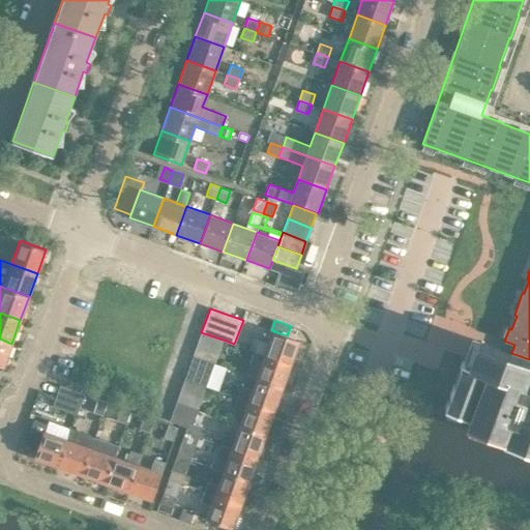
[(258,340),(255,351),(291,363),(299,340),(273,330),(268,344),(258,340)]
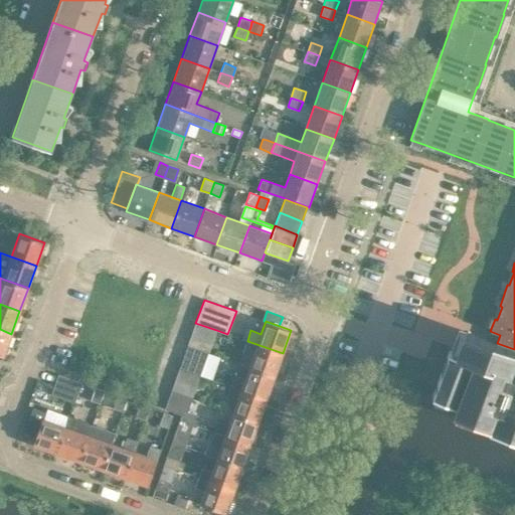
[(195,323),(187,346),(208,353),(216,330),(195,323)]
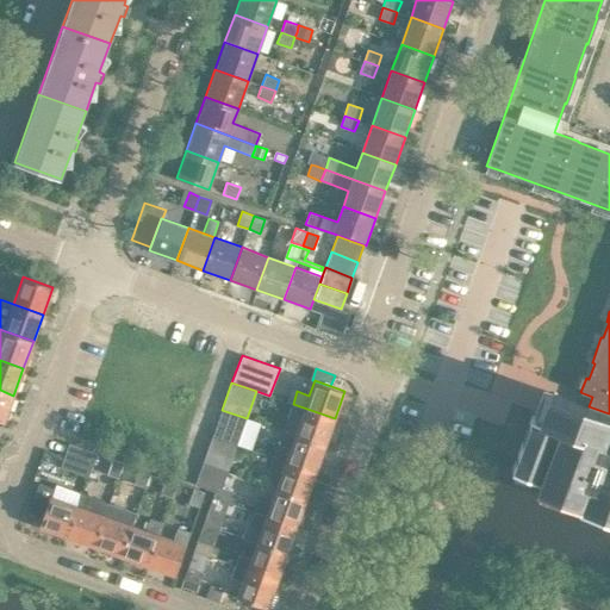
[(0,421),(4,423),(13,396),(0,390),(0,421)]
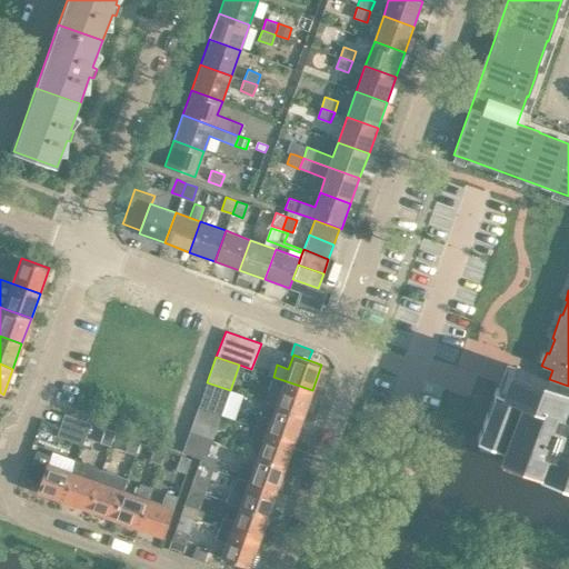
[(496,387),(478,437),(481,439),(483,435),(495,439),(492,442),(505,447),(501,457),(505,459),(507,451),(529,460),(527,467),(542,472),(542,473),(563,481),(562,482),(568,483),(568,386),(549,379),(516,367),(507,391),(496,387)]
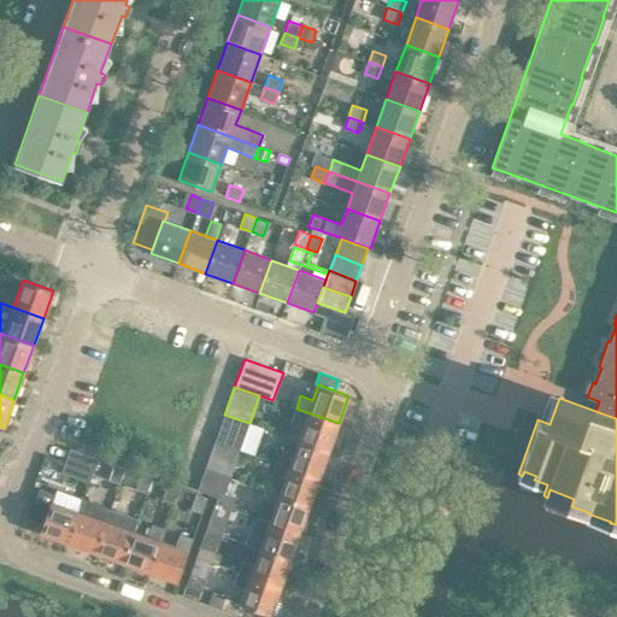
[(286,436),(298,440),(329,451),(339,423),(297,409),(295,409),(286,436)]
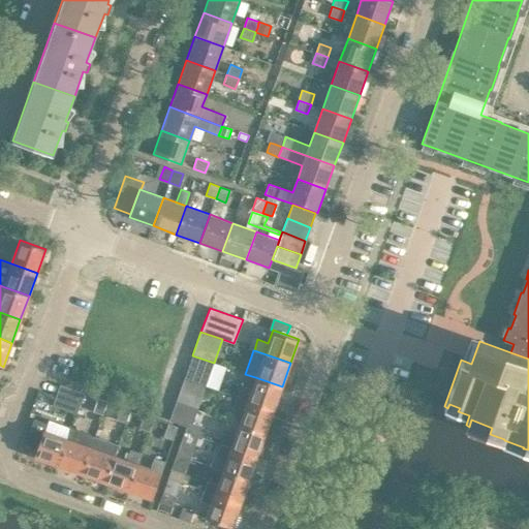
[(192,355),(184,378),(206,385),(214,363),(192,355)]
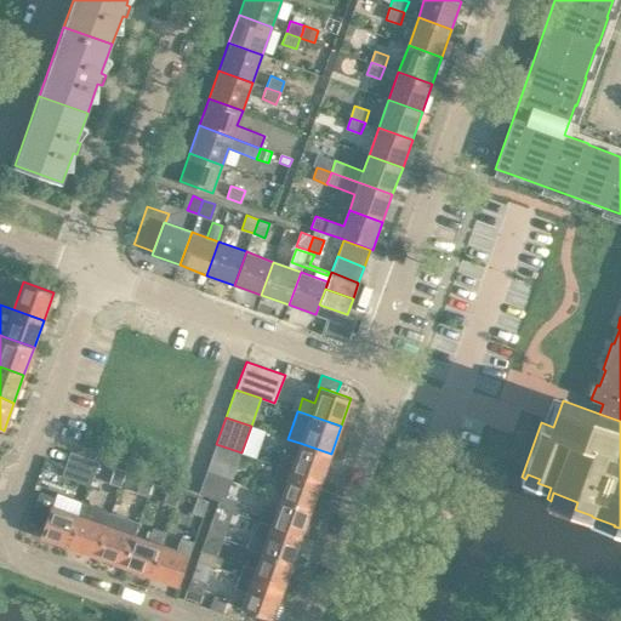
[(283,453),(278,466),(322,482),(331,454),(300,443),(295,457),(283,453)]
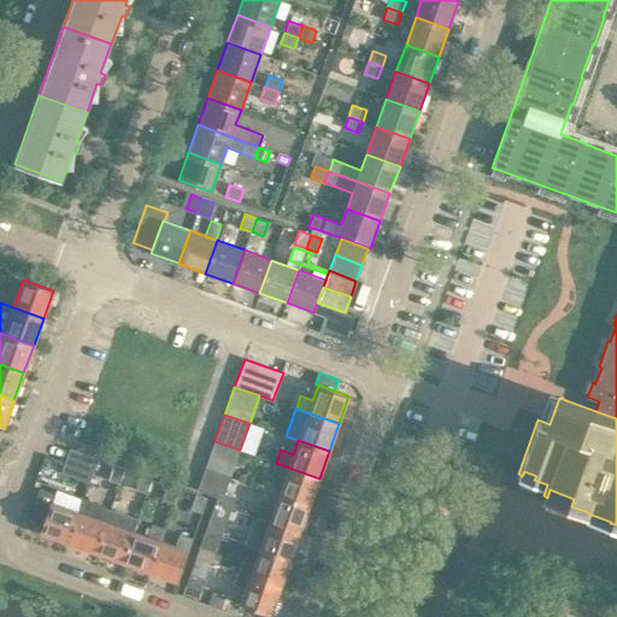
[(215,441),(205,469),(230,477),(240,450),(215,441)]
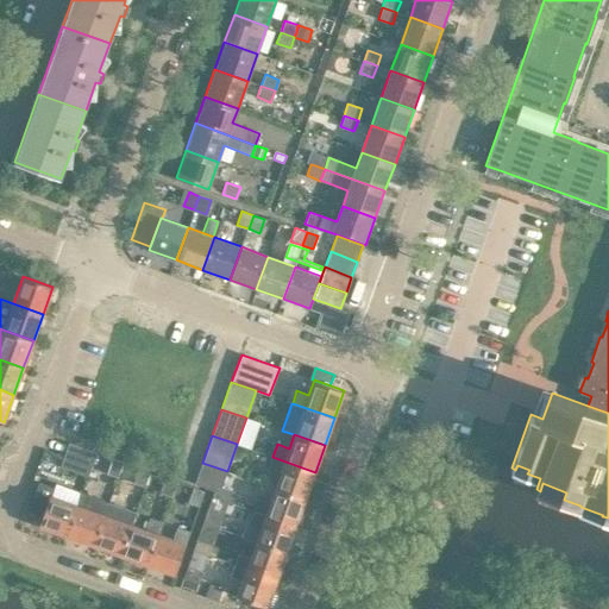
[(61,466),(88,476),(96,452),(69,443),(61,466)]
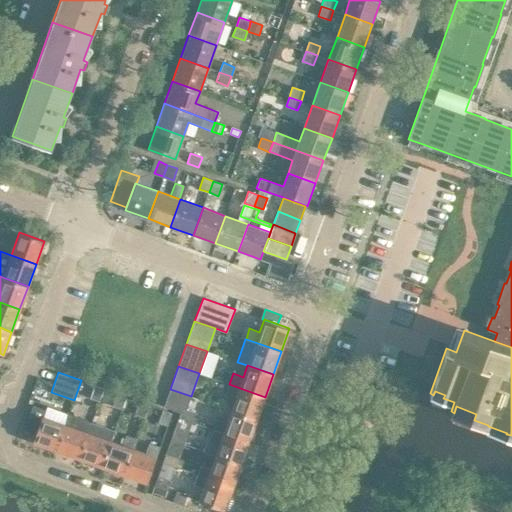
[(235,399),(231,410),(256,419),(265,397),(229,384),(225,395),(235,399)]
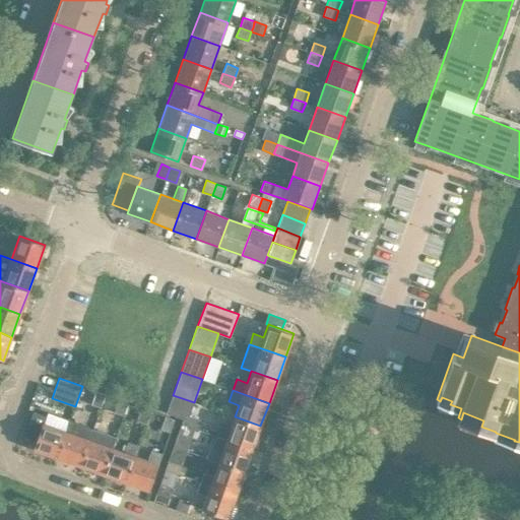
[(91,404),(101,407),(105,394),(95,391),(91,404)]
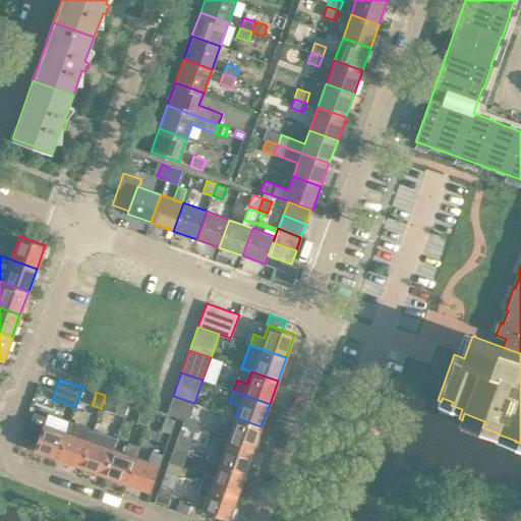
[(182,424),(191,427),(195,429),(198,420),(189,416),(194,403),(173,396),(167,414),(183,420),(182,424)]
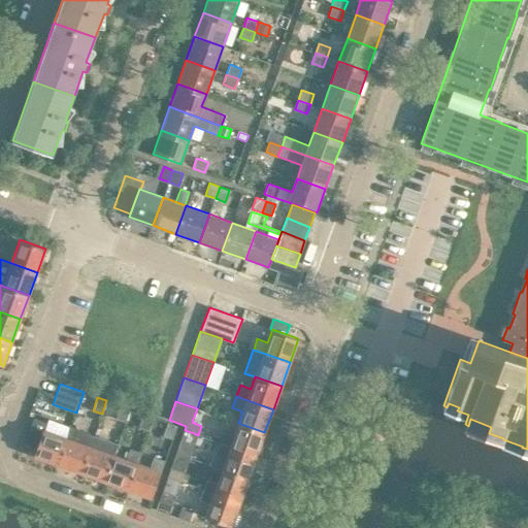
[(116,419),(125,422),(130,408),(121,405),(116,419)]
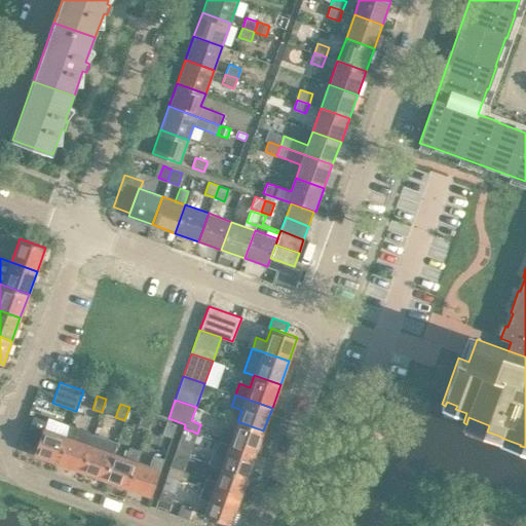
[(139,425),(148,428),(153,416),(143,412),(139,425)]
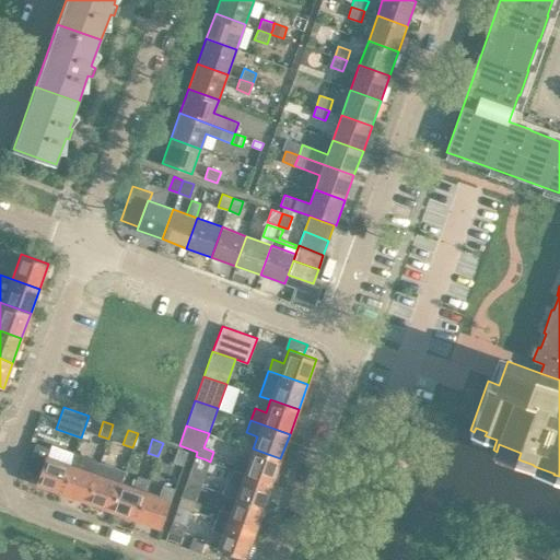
[(36,483),(61,492),(71,465),(47,456),(49,448),(36,444),(27,469),(39,474),(36,483)]
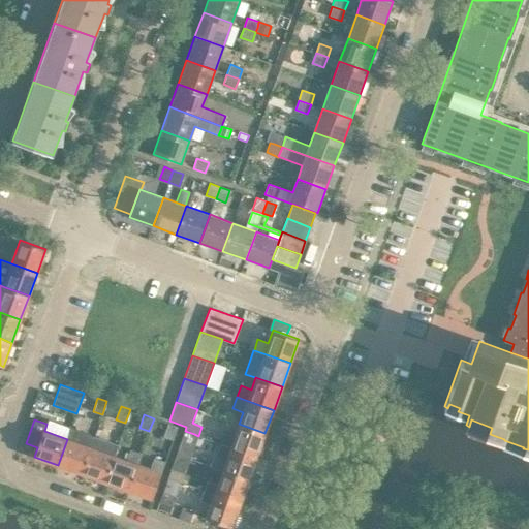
[(163,436),(173,440),(178,427),(168,424),(163,436)]
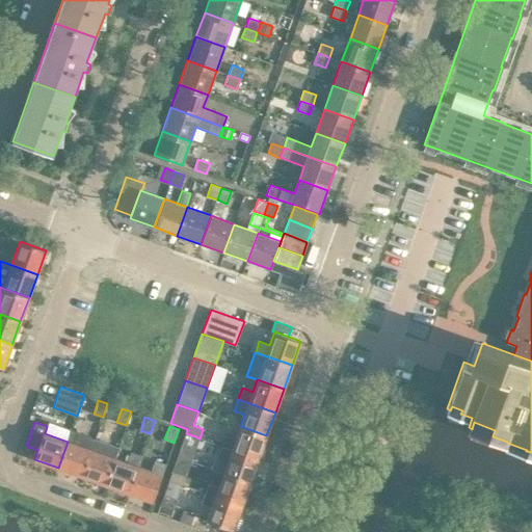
[(225,436),(222,447),(258,459),(266,435),(240,426),(236,440),(225,436)]
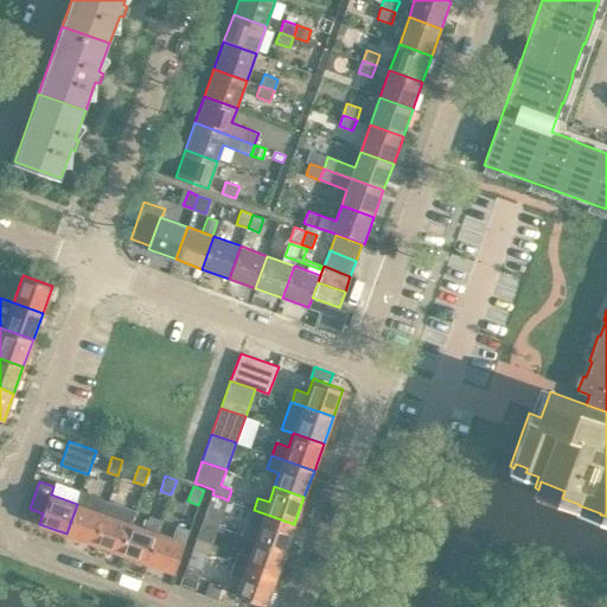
[(66,534),(93,543),(108,502),(82,492),(77,504),(66,534)]
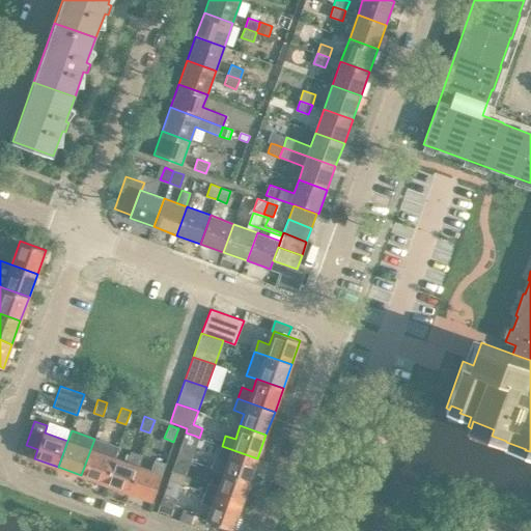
[(177,456),(188,459),(191,460),(194,451),(190,450),(195,436),(186,432),(177,456)]
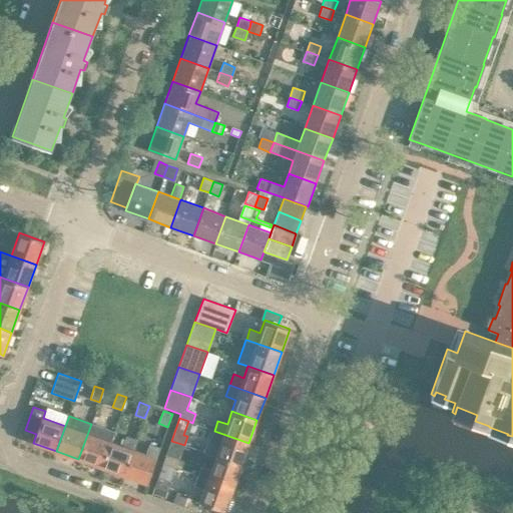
[(101,467),(110,442),(114,432),(91,424),(78,459),(101,467)]
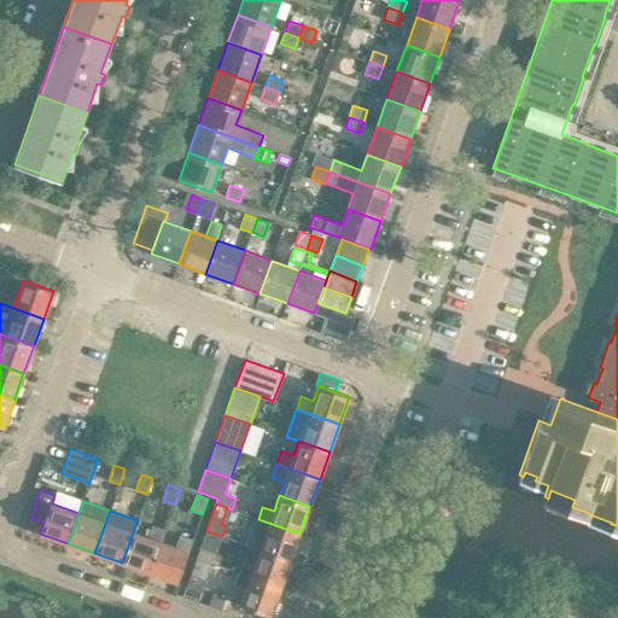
[(245,544),(260,551),(290,561),(299,534),(258,519),(254,531),(245,544)]
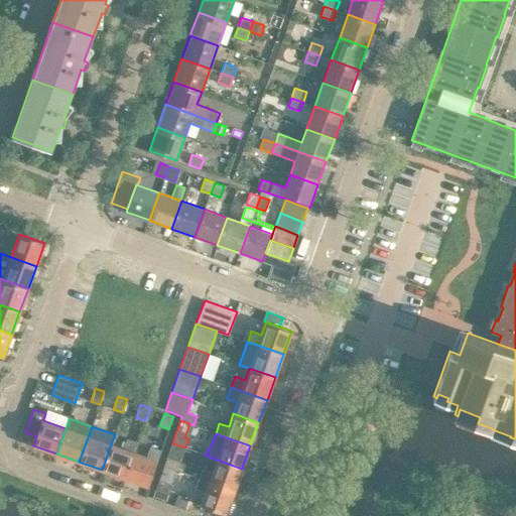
[(102,470),(125,478),(134,453),(138,442),(127,438),(123,448),(111,444),(102,470)]
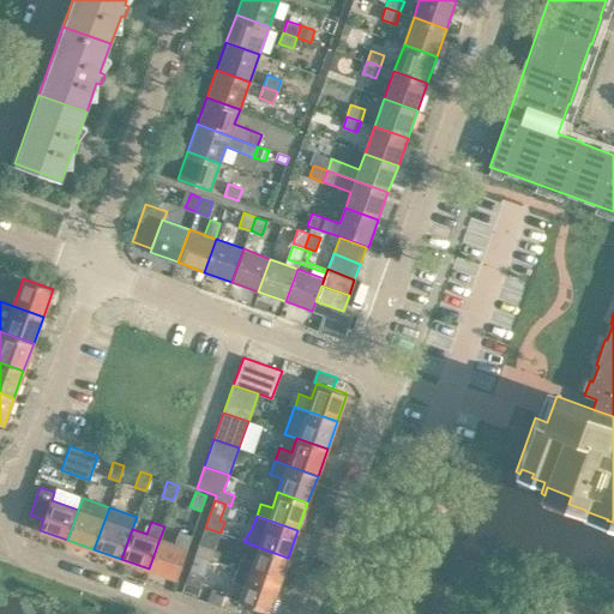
[(217,531),(205,528),(203,536),(215,540),(217,531)]
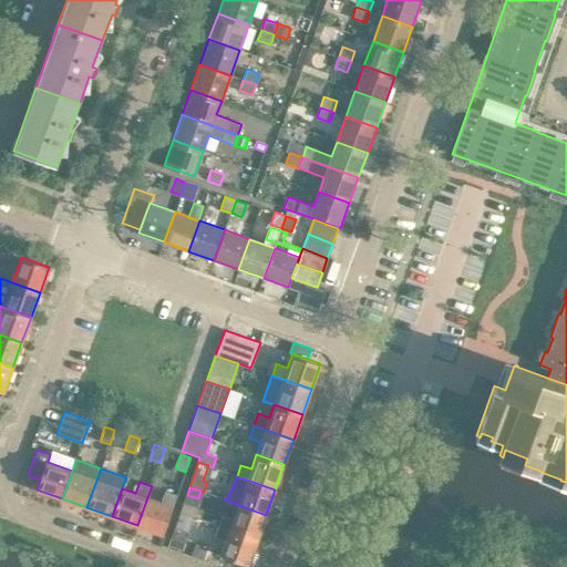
[(147,497),(137,525),(163,535),(177,495),(165,491),(161,503),(147,497)]
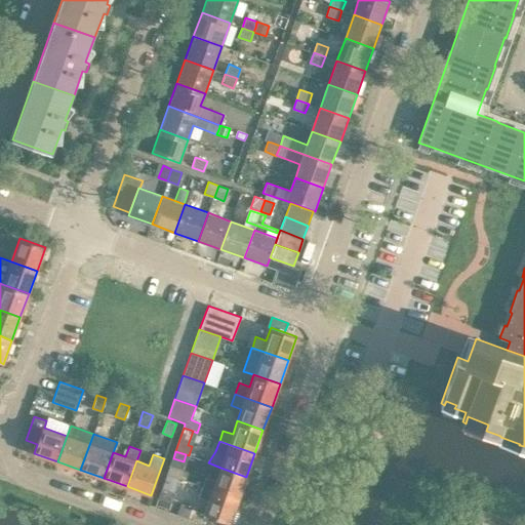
[(170,465),(167,474),(180,479),(184,470),(170,465)]
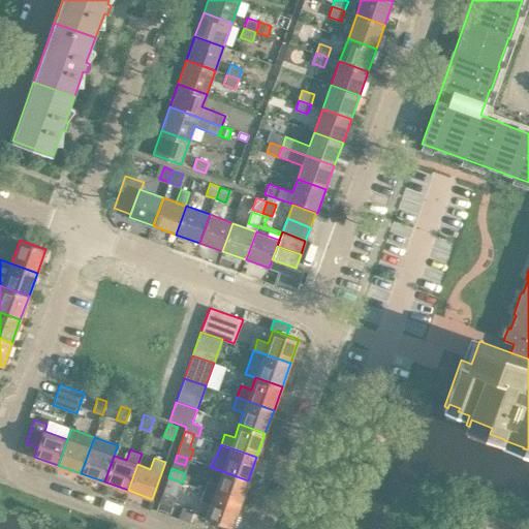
[(208,481),(204,491),(240,504),(248,480),(222,471),(217,485),(208,481)]
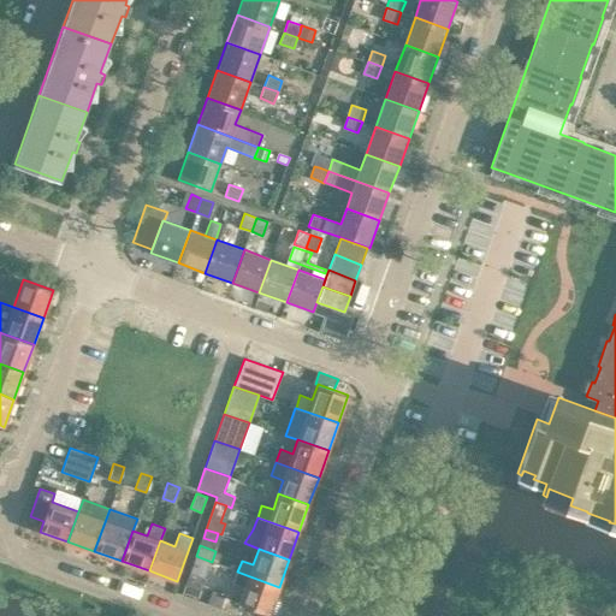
[(196,556),(190,573),(205,579),(212,562),(196,556)]
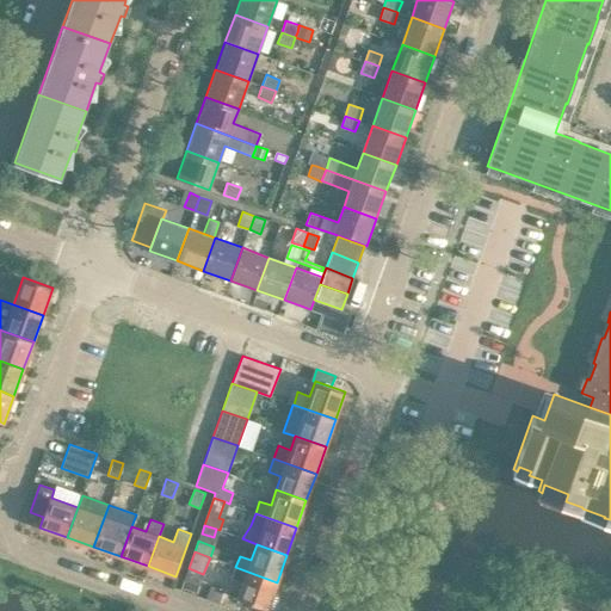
[(277,582),(235,567),(232,578),(244,581),(238,598),(267,609),(277,582)]
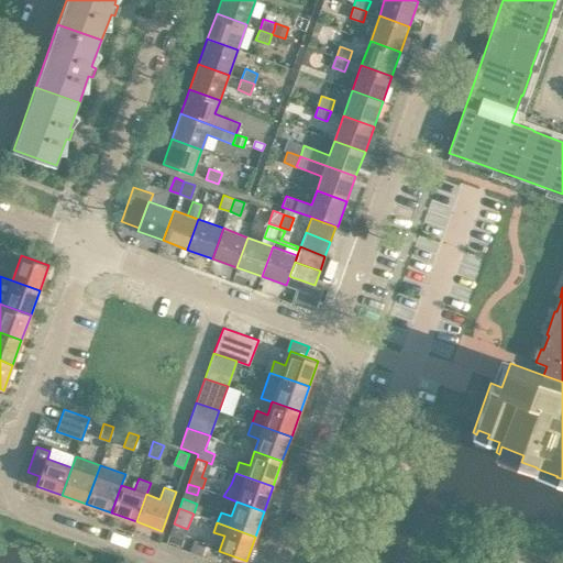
[(174,523),(169,533),(183,538),(184,539),(187,529),(174,523)]
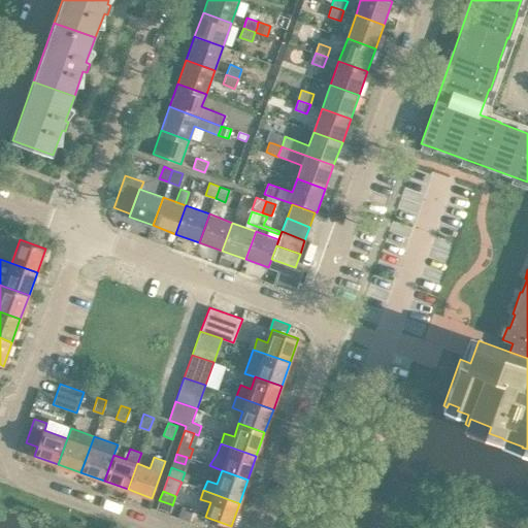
[(161,501),(159,507),(170,512),(172,505),(171,504),(161,501)]
